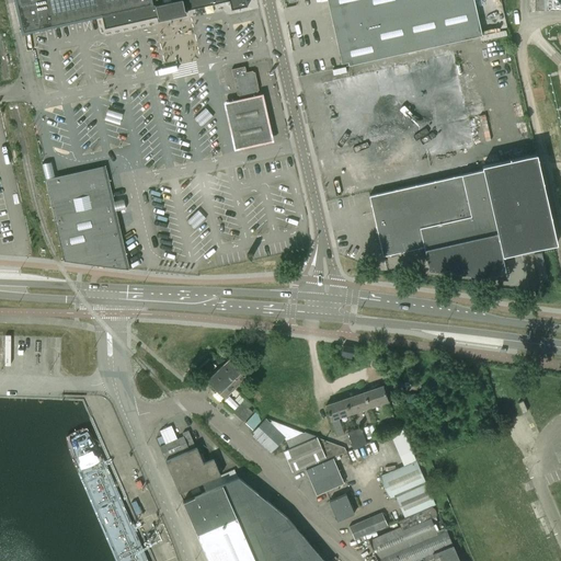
[(14,0),(22,34),(102,16),(104,29),(157,18),(158,21),(159,20),(172,16),(185,13),(185,14),(186,14),(186,10),(229,1),(231,10),(248,7),(245,0),(14,0)]
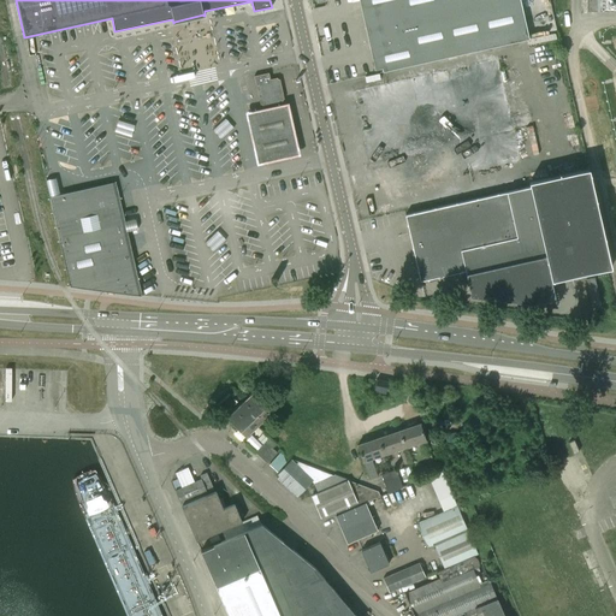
[(366,0),(383,71),(457,54),(529,39),(520,0),(366,0)]
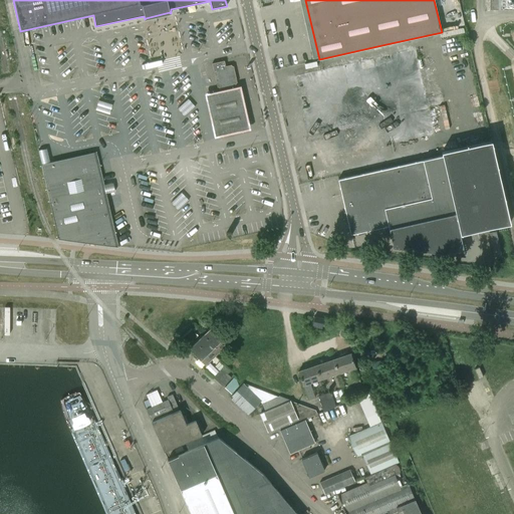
[(224,60),(212,63),(215,74),(216,74),(219,87),(236,83),(232,66),(226,67),(224,60)]
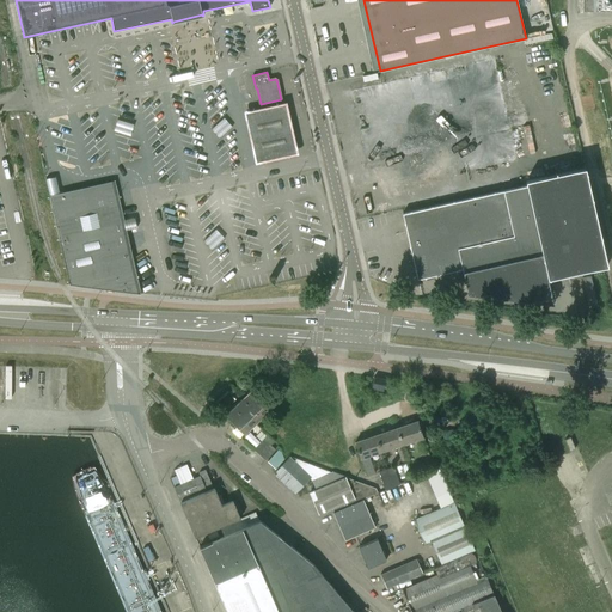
[(294,155),(285,105),(243,115),(254,164),(294,155)]
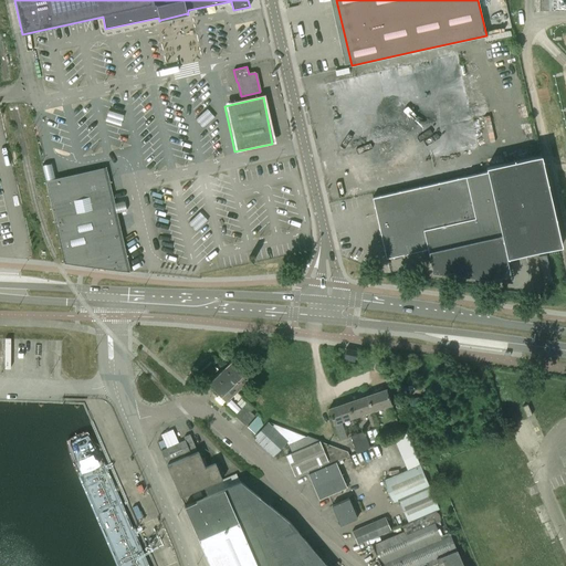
[(506,259),(563,247),(542,155),(488,167),(488,171),(373,198),(386,258),(428,249),(432,272),(512,281),(506,259)]
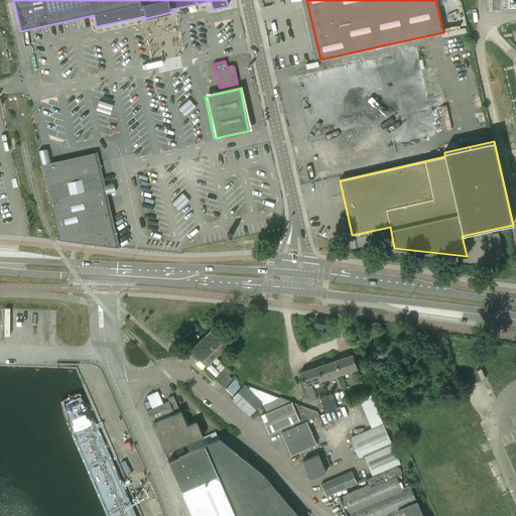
[(97,152),(42,165),(58,240),(119,248),(97,152)]
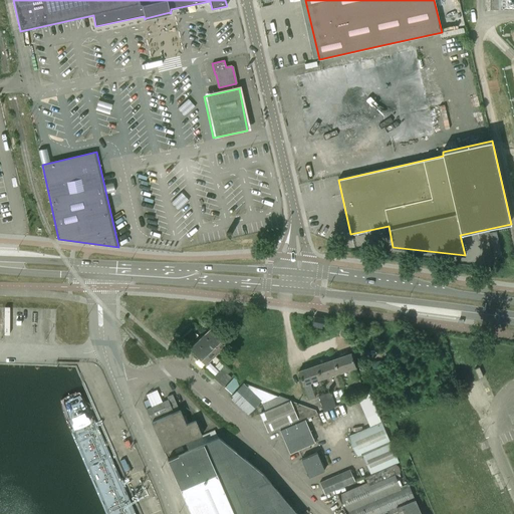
[(494,257),(501,255),(496,231),(489,233),(494,257)]
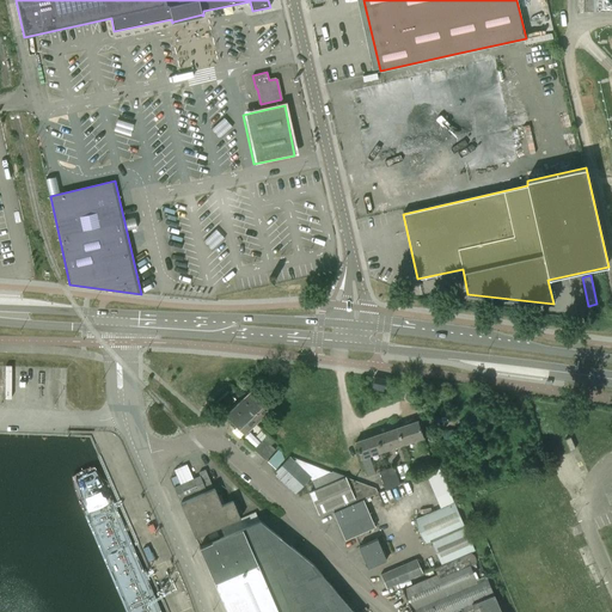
[(374,377),(372,389),(384,391),(386,379),(374,377)]
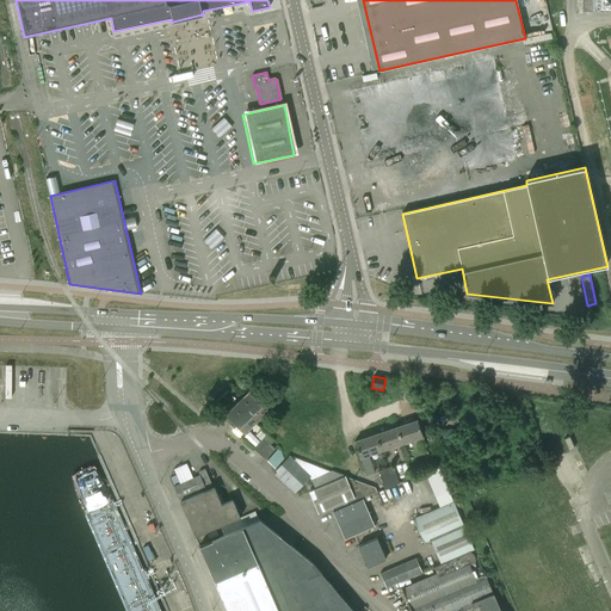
[(255,421),(255,423),(270,409),(251,389),(241,399),(248,406),(245,411),(248,414),(250,413),(257,421),(255,421)]
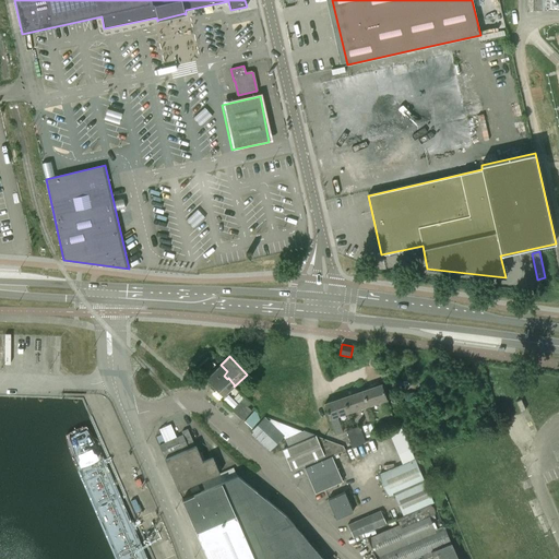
[(224,396),(234,387),(234,385),(235,385),(228,378),(227,379),(224,376),(227,371),(221,365),(206,379),(224,396)]
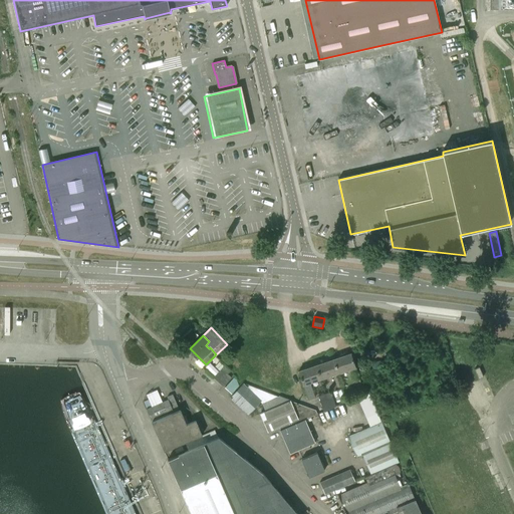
[(350,353),(334,359),(338,372),(350,368),(351,373),(352,373),(354,381),(359,379),(356,371),(355,367),(350,353)]
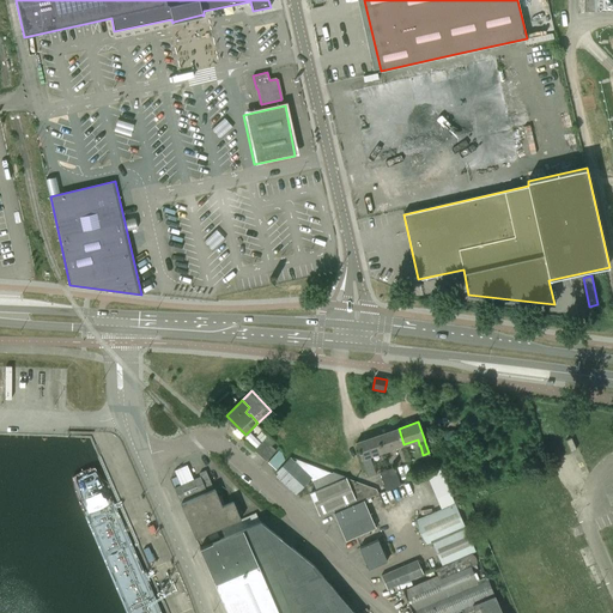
[(402,444),(404,444),(399,429),(377,436),(383,451),(398,447),(402,462),(408,460),(402,444)]
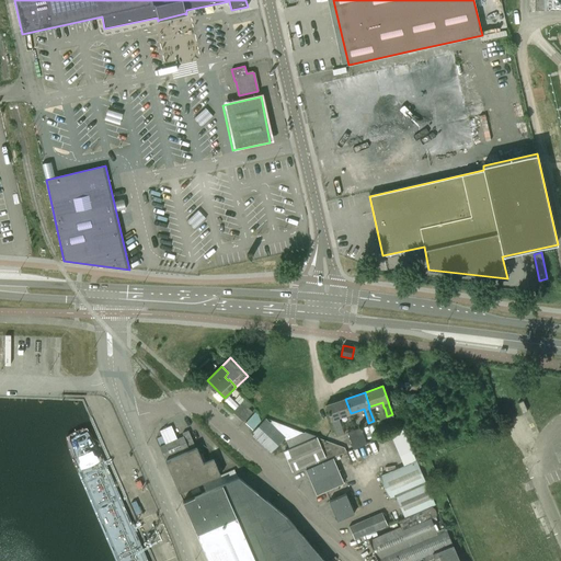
[(240,393),(235,399),(239,403),(244,398),(240,393)]
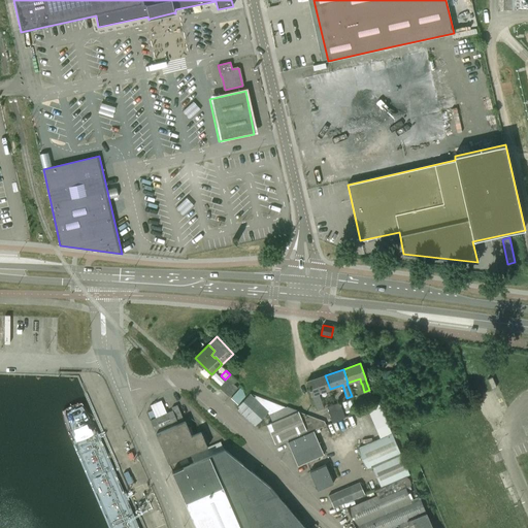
[(219,388),(229,397),(237,388),(233,384),(236,381),(231,375),(219,388)]
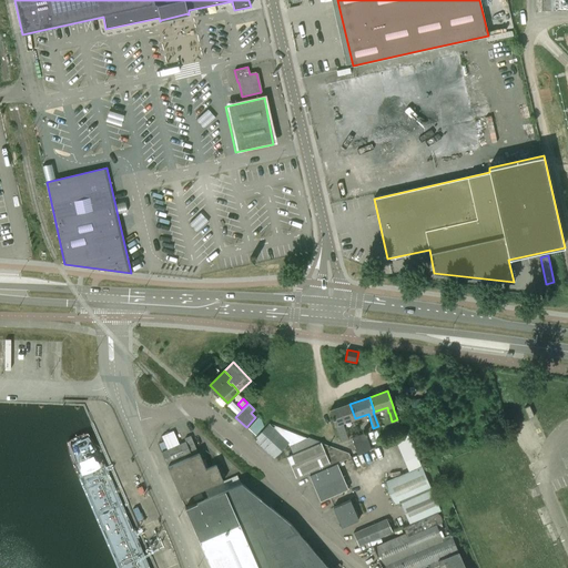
[(343,423),(355,418),(350,404),(330,411),(341,443),(348,439),(343,423)]
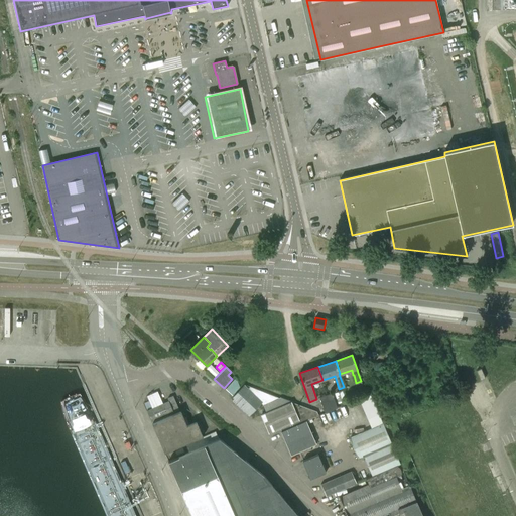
[(481,368),(476,371),(480,380),(485,378),(481,368)]
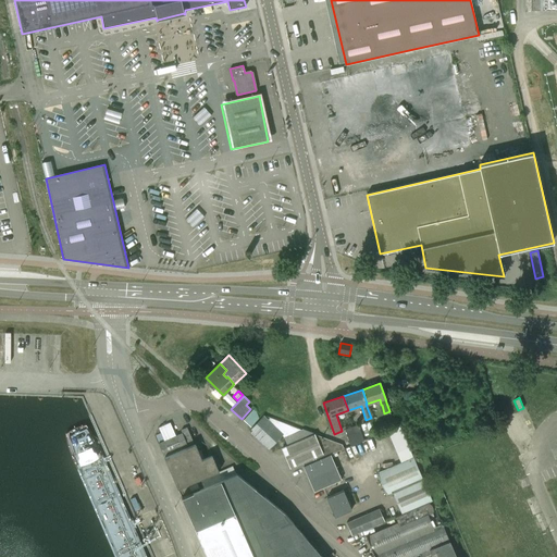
[(255,408),(244,420),(250,426),(262,415),(255,408)]
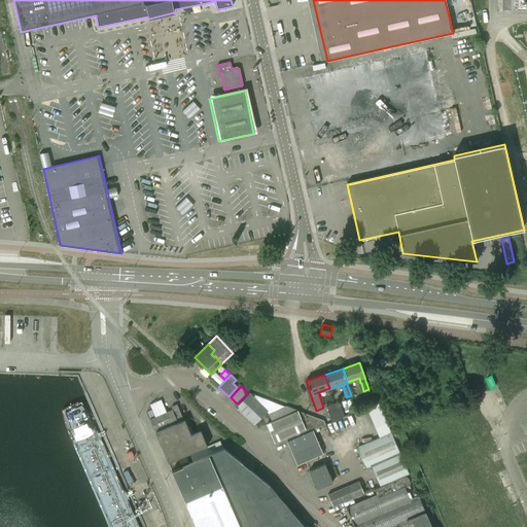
[(373,403),(378,401),(379,401),(376,391),(370,393),(373,403)]
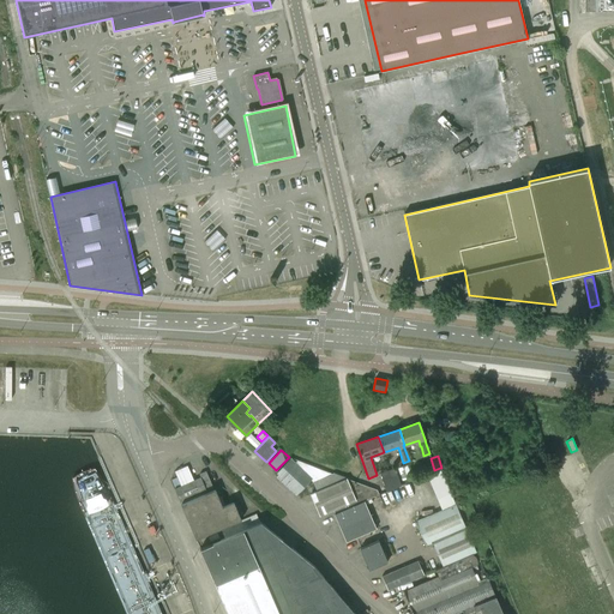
[(290,458),(278,473),(275,475),(296,495),(312,479),(313,482),(333,474),(298,461),(295,463),(290,458)]
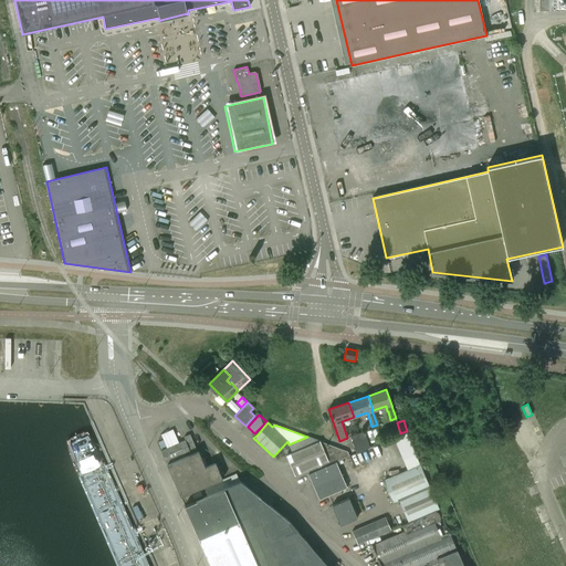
[(376,429),(368,431),(371,442),(380,439),(376,429)]
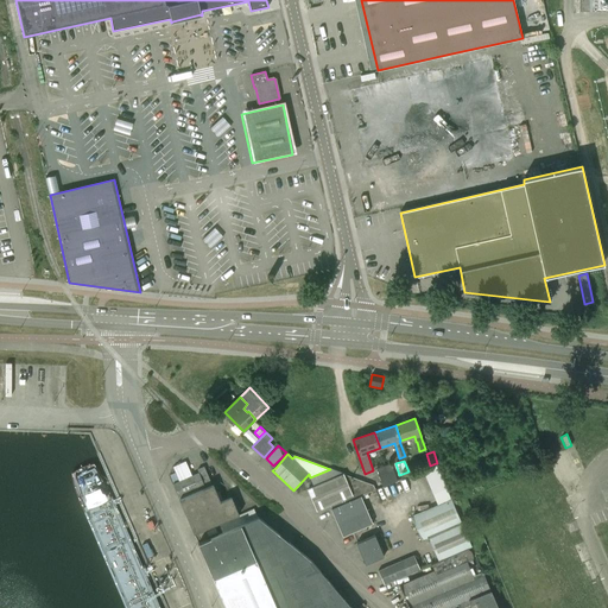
[(179,482),(172,485),(179,499),(184,510),(188,519),(195,534),(219,524),(239,515),(232,498),(220,502),(213,485),(206,488),(206,487),(211,485),(204,467),(197,470),(200,473),(192,476),(185,462),(179,464),(173,467),(176,475),(179,482)]
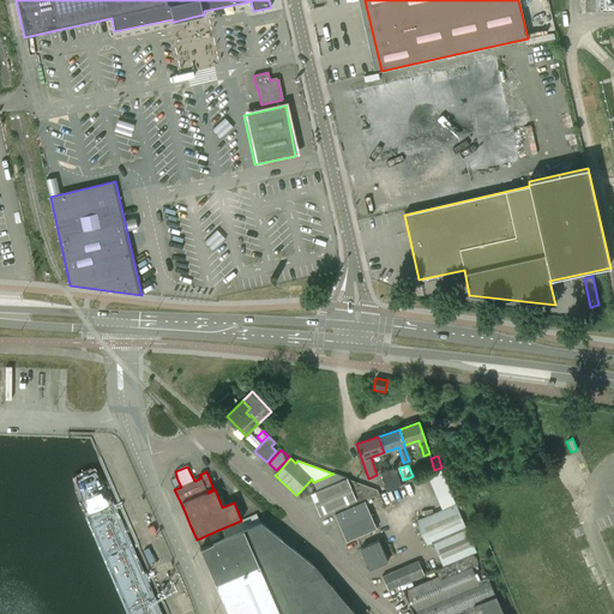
[(395,468),(389,470),(396,488),(401,486),(395,468)]
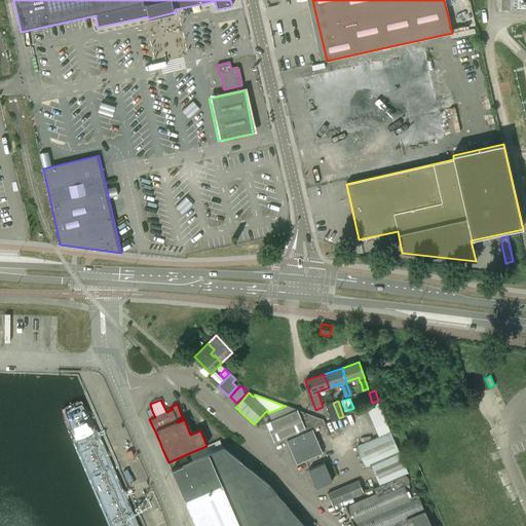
[(331,421),(339,418),(333,403),(326,405),(331,421)]
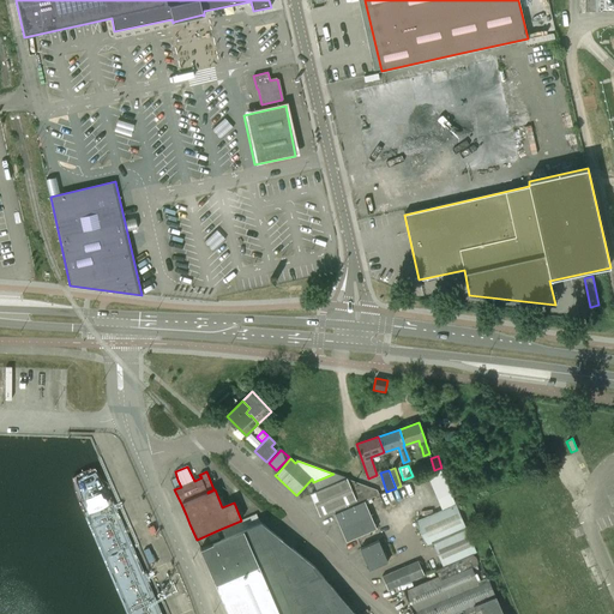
[(317,492),(311,494),(320,516),(333,510),(335,513),(365,501),(379,494),(377,491),(349,480),(348,481),(347,480),(317,492)]
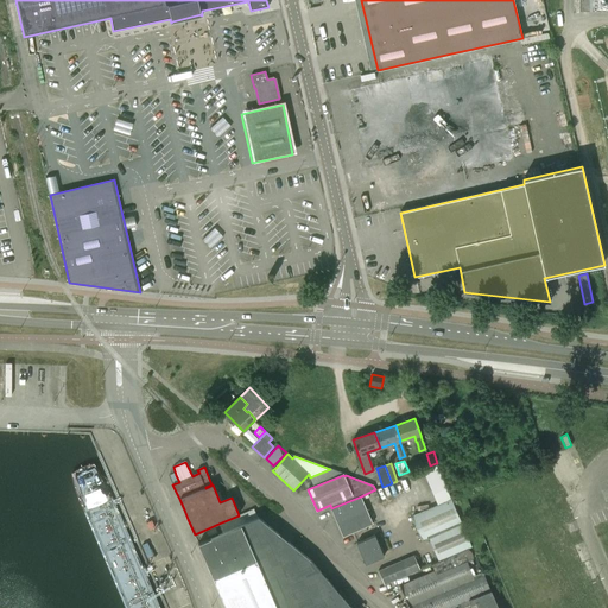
[(431,491),(437,504),(450,498),(444,485),(431,491)]
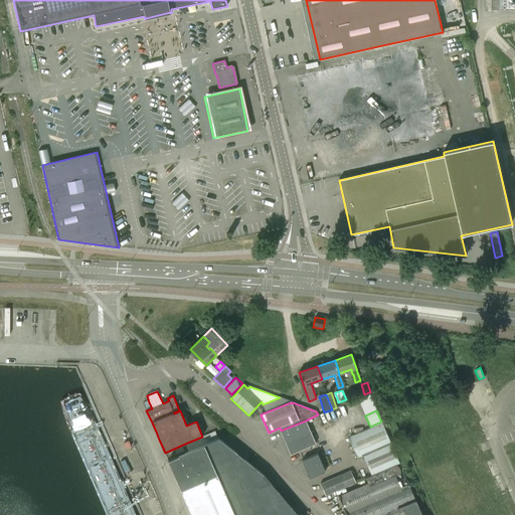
[(281,431),(280,431),(285,443),(290,455),(298,451),(316,444),(310,432),(306,420),(281,431)]
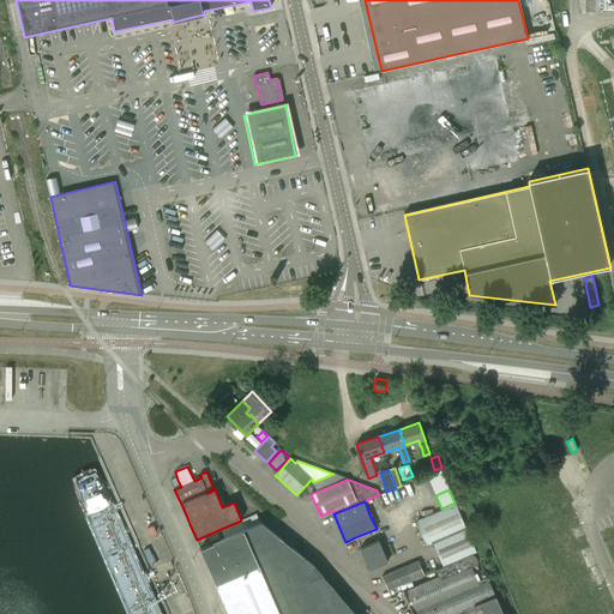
[(441,510),(416,521),(426,546),(432,543),(443,567),(473,554),(476,552),(467,530),(467,529),(465,525),(465,527),(458,510),(456,504),(441,510)]
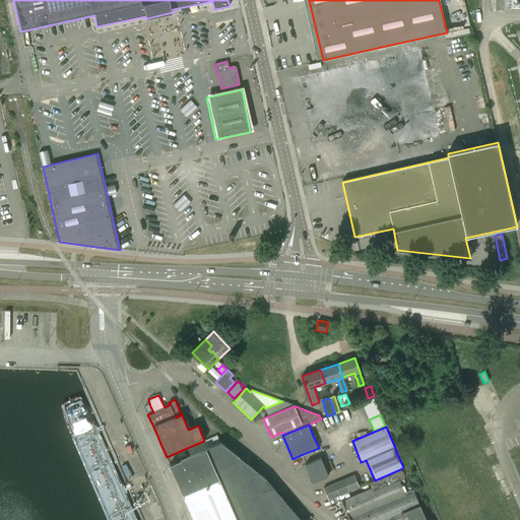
[(204,441),(187,448),(191,456),(206,449),(220,443),(216,435),(204,441)]
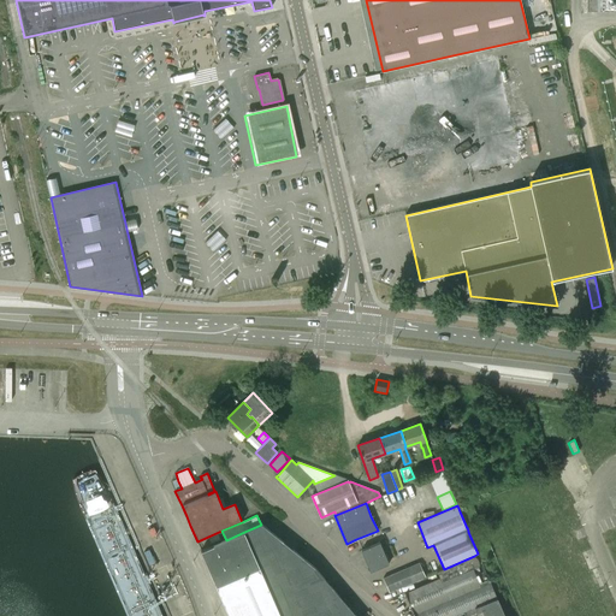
[(212,546),(201,551),(213,581),(217,587),(259,568),(279,615),(355,615),(315,568),(261,525),(244,532),(226,540),(212,546)]
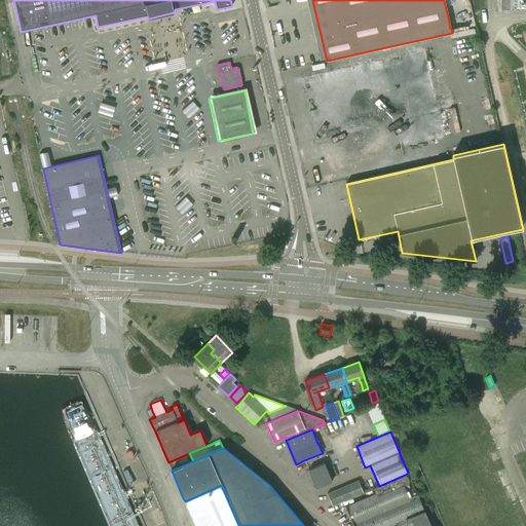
[(332,482),(328,473),(324,463),(308,470),(316,488),(332,482)]
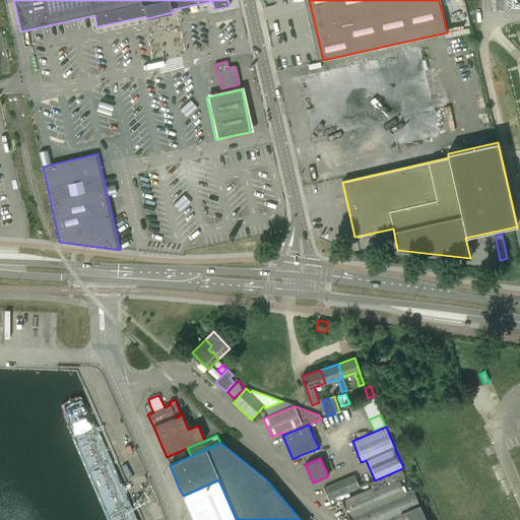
[(383,519),(392,516),(419,505),(413,492),(409,482),(402,485),(399,480),(404,478),(404,474),(403,471),(400,469),(375,480),(369,482),(371,489),(341,501),(349,519),(383,519)]
